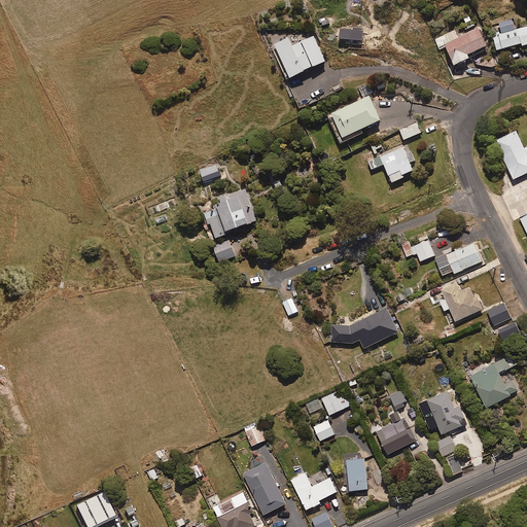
[(521,43),(522,46),(526,44),(526,26),(515,30),(512,20),(498,23),(501,31),(492,34),(497,50),(521,43)]
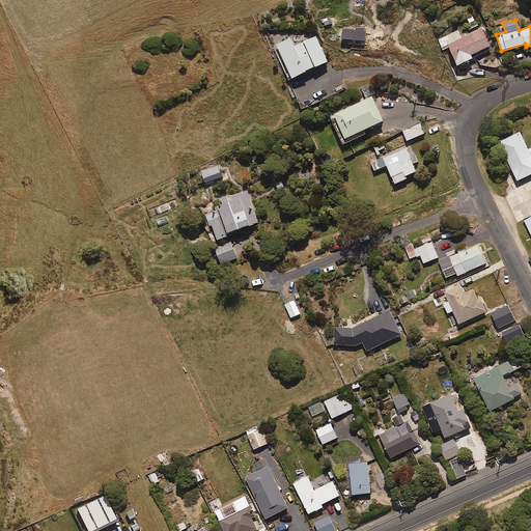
[(443,50),(448,47),(457,65),(475,57),(492,50),(481,28),(462,37),(457,30),(438,39),(443,50)]
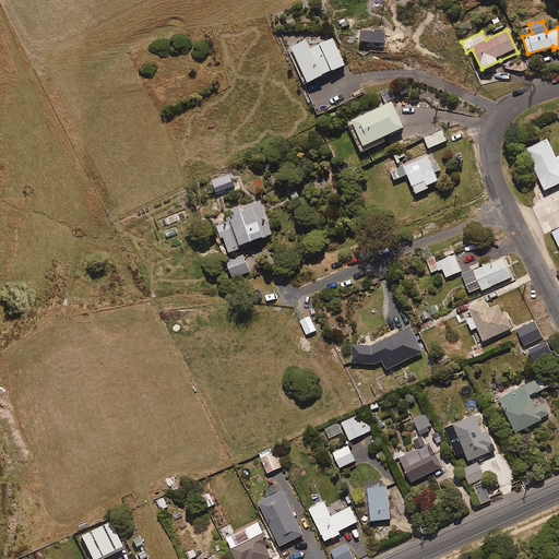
[(312,48),(308,38),(293,47),(293,48),(288,50),(306,83),(310,81),(311,82),(326,74),(326,73),(335,69),(336,70),(348,64),(334,37),(312,48)]
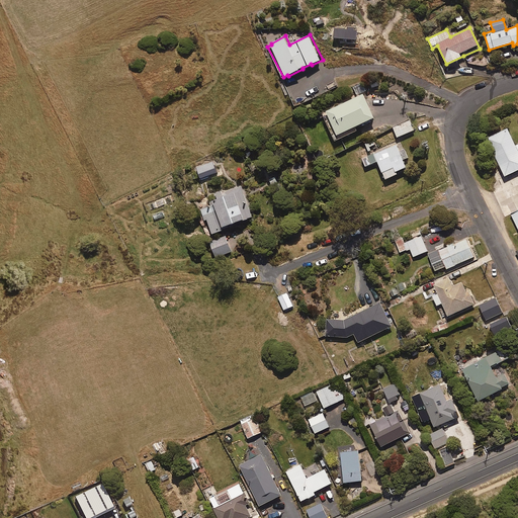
[(328,110),(340,135),(377,117),(365,93),(328,110)]
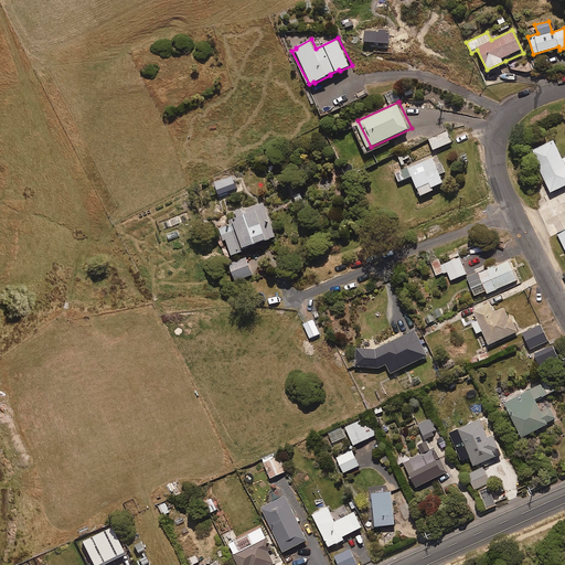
[(429,138),(434,150),(454,141),(449,130),(429,138)]
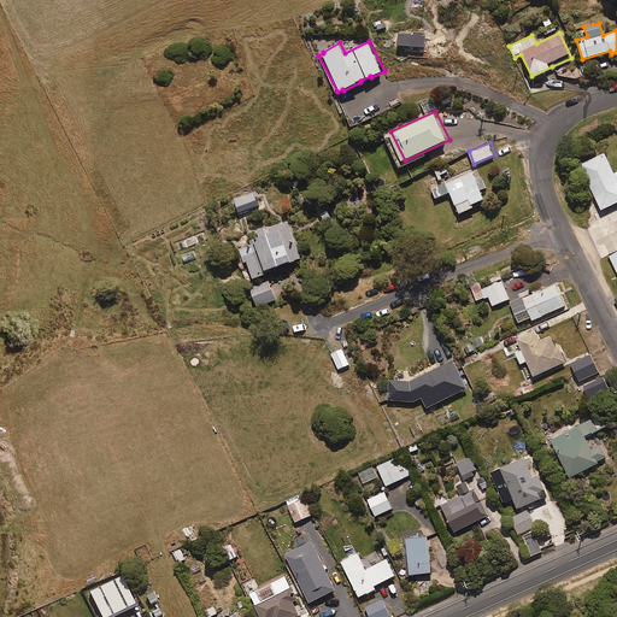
[(600,211),(616,203),(616,172),(613,174),(604,153),(580,165),(600,211)]
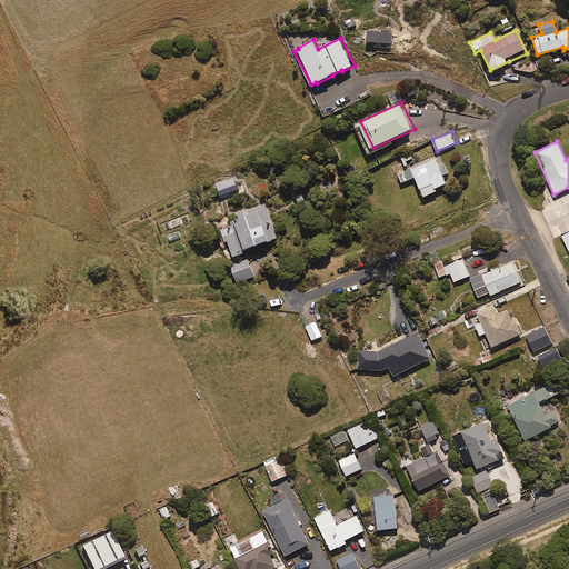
[(412,155),(408,157),(406,152),(400,156),(405,166),(416,160),(412,155)]
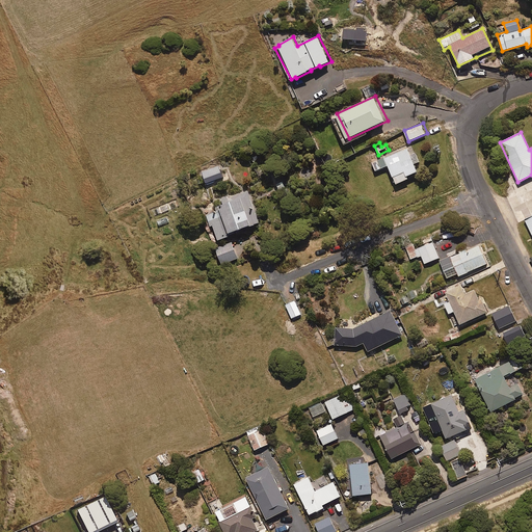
[(421,162),(417,153),(411,155),(409,148),(387,158),(386,157),(372,162),(376,170),(389,165),(396,181),(397,184),(410,179),(408,176),(419,171),(416,163),(421,162)]
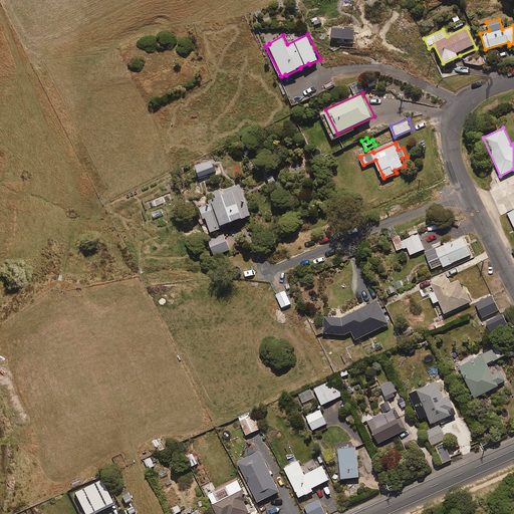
[(199,170),(202,176),(217,170),(214,164),(199,170)]
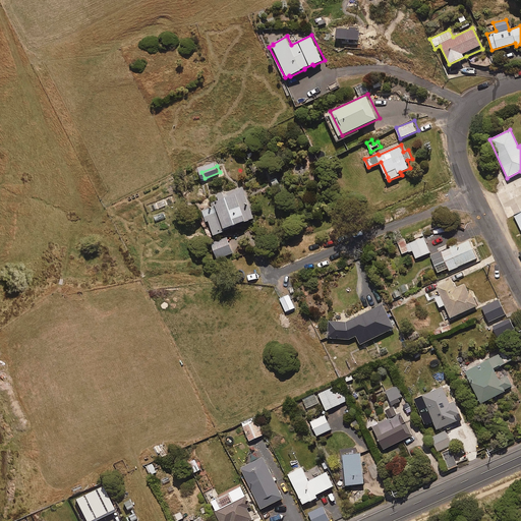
[(214,207),(203,211),(207,222),(210,221),(215,235),(225,231),(225,229),(255,218),(244,187),(224,194),(223,191),(217,194),(218,197),(211,199),(214,207)]
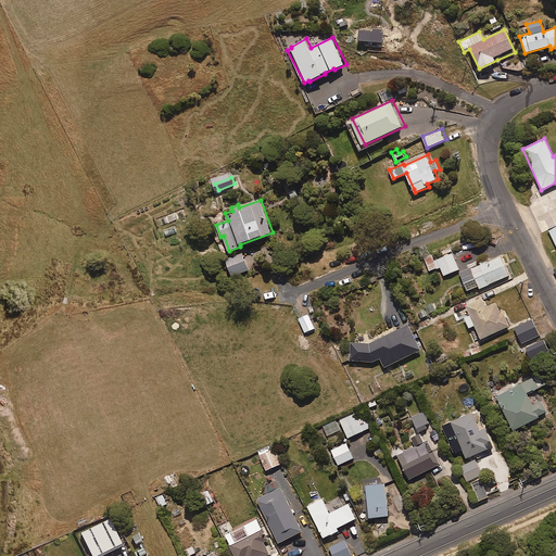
[(442,251),(444,256),(454,253),(452,248),(442,251)]
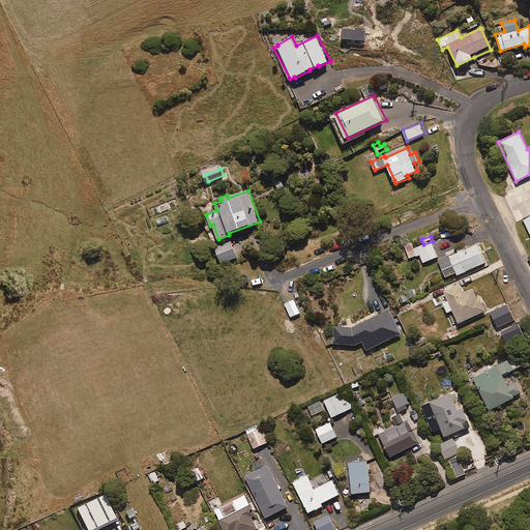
[(232,240),(216,247),(223,263),(238,257),(232,240)]
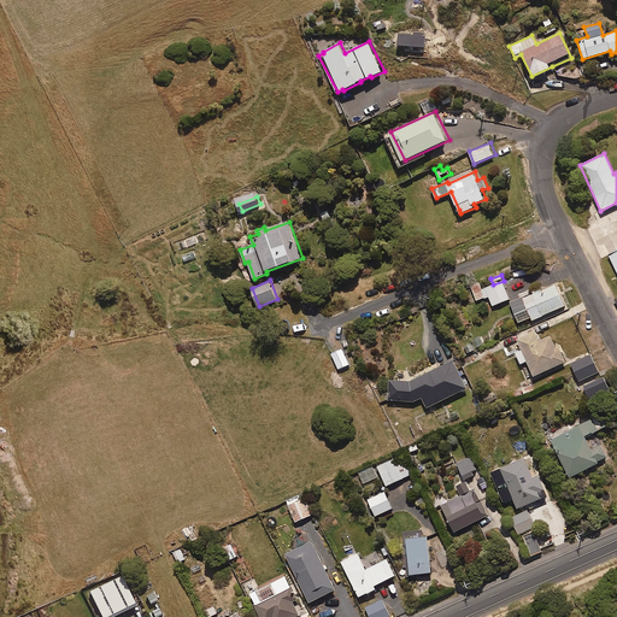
[(483,289),(481,282),(471,286),(477,300),(486,297),(486,299),(489,297),(494,306),(511,299),(504,281),(493,285),(486,288),(483,289)]
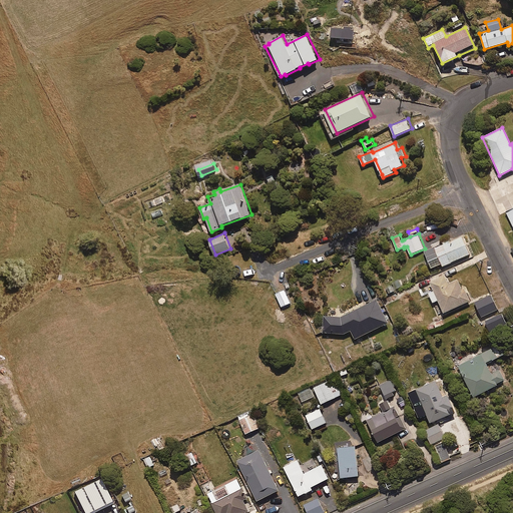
[(436,245),(425,250),(433,269),(443,265),(443,266),(471,254),(464,236),(451,241),(449,237),(443,240),(445,244),(437,247),(436,245)]
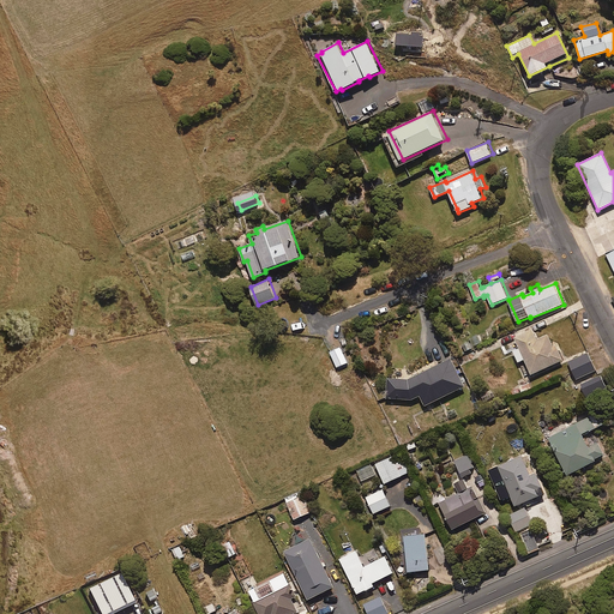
[(469,321),(463,312),(457,314),(463,325),(469,321)]
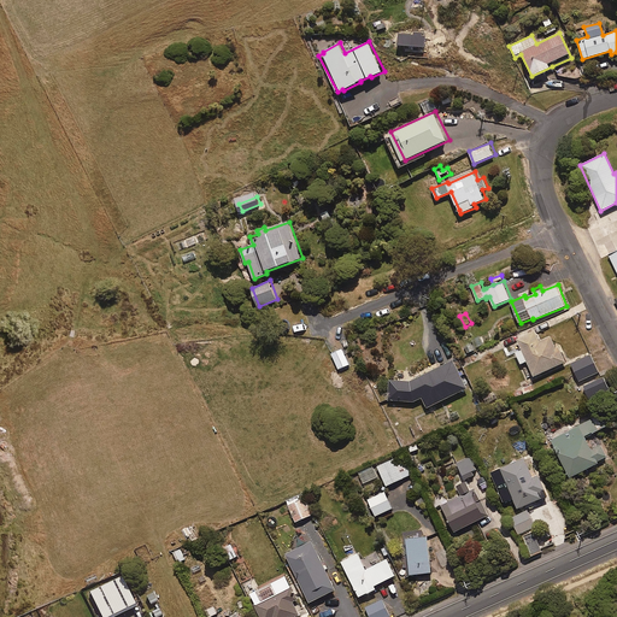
[(535,377),(554,369),(568,362),(560,346),(558,347),(552,335),(541,341),(536,330),(518,339),(523,350),(517,352),(522,364),(529,362),(535,377)]
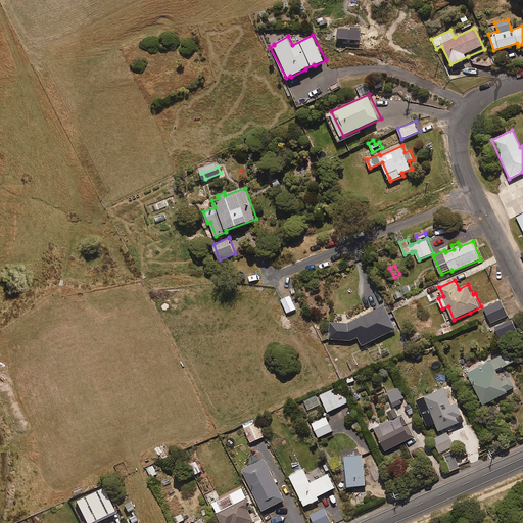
[(400,291),(394,293),(396,299),(402,297),(400,291)]
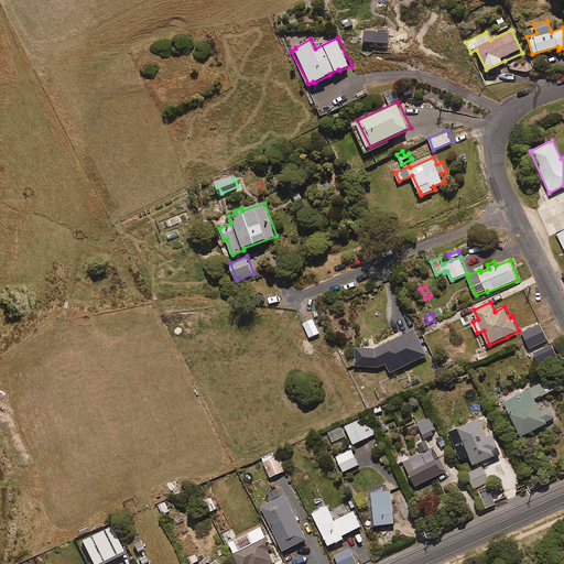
[(310,337),(320,333),(314,320),(304,323),(310,337)]
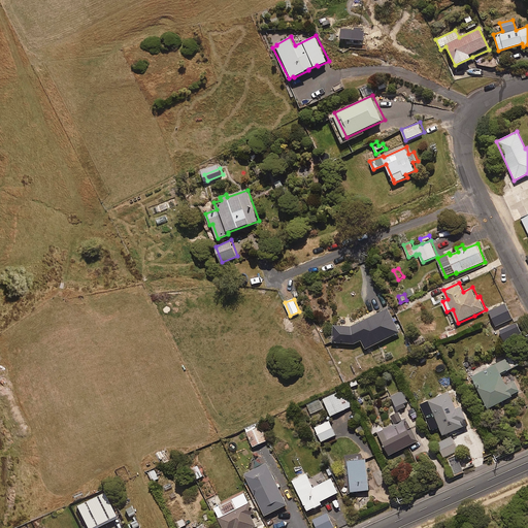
[(506,302),(490,310),(493,319),(509,310),(506,302)]
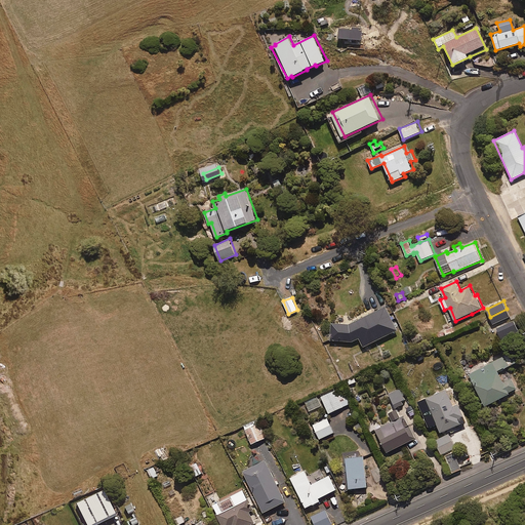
[(360,338),(364,347),(399,330),(388,307),(351,324),(332,323),(331,340),(354,341),(360,338)]
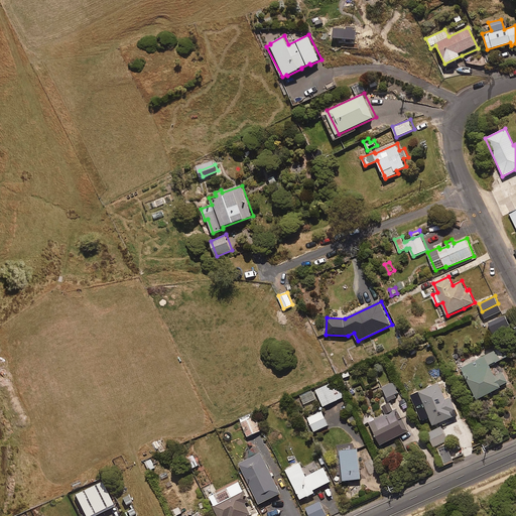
[(506,313),(488,321),(495,335),(512,328),(506,313)]
